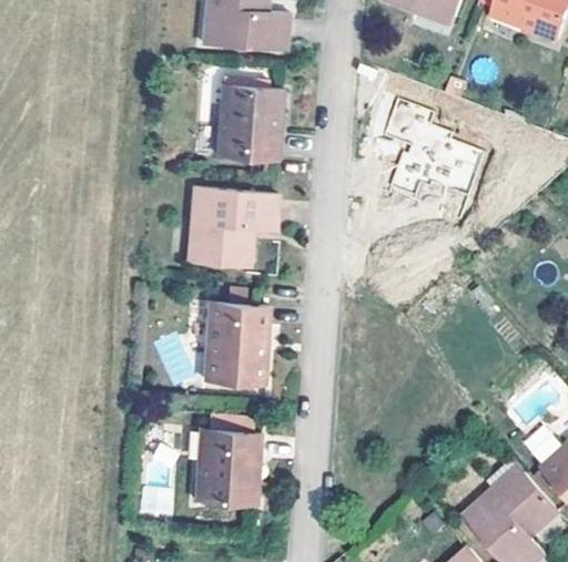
[(213,0),(213,2),(205,1),(202,42),(285,49),(290,9),(266,7),(266,0),(213,0)]
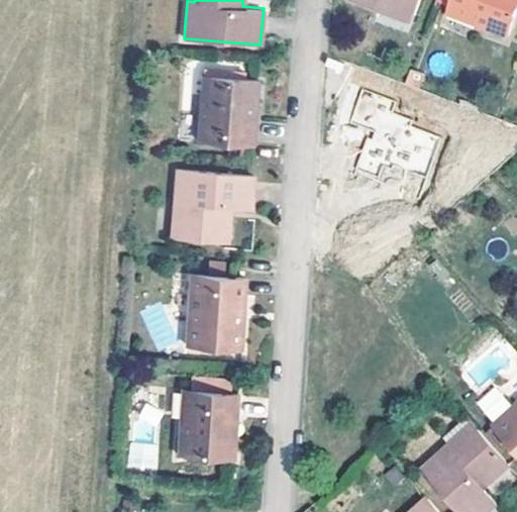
[(351,0),(381,12),(385,4),(411,14),(416,0),(351,0)]
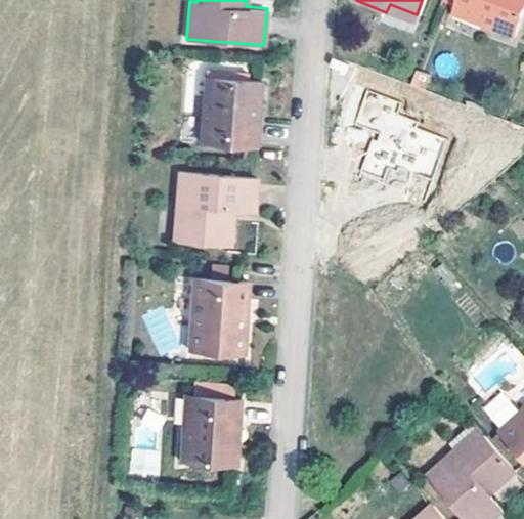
[(455,0),(451,13),(512,38),(523,3),(523,0),(455,0)]
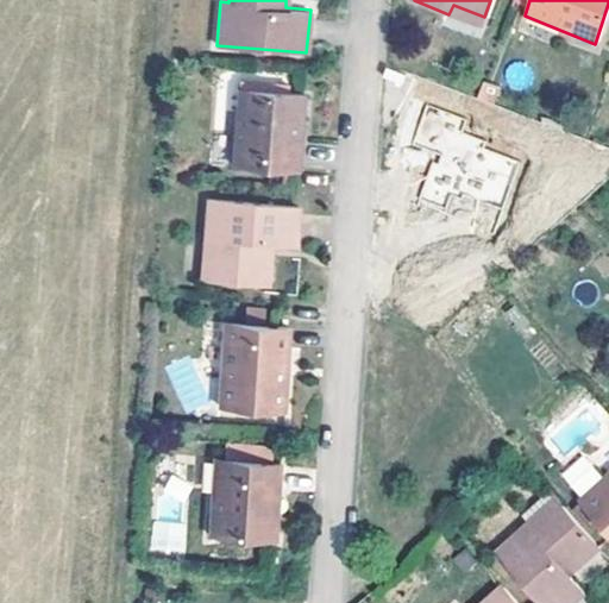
[(300,95),(239,90),(234,167),(302,171),(303,140),(297,140),(300,95)]
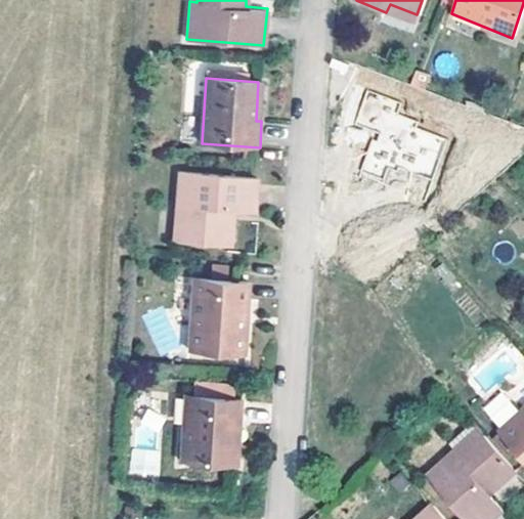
[(426,167),(405,140),(343,191),(364,218),(384,202),(404,227),(440,197),(421,172),(426,167)]
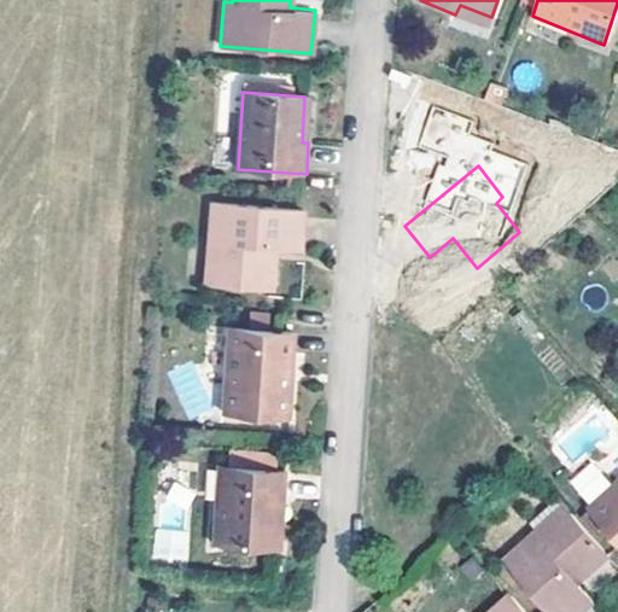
[(299,210),(209,203),(205,246),(217,248),(214,285),(272,290),(275,248),(298,249),(299,210)]
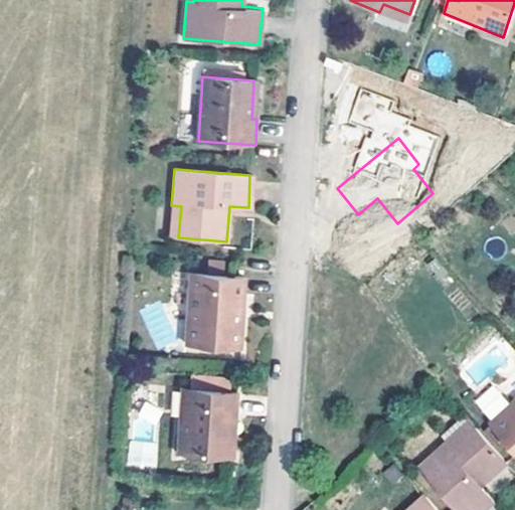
[(242,279),(192,276),(187,344),(241,348),(243,320),(238,320),(242,279)]
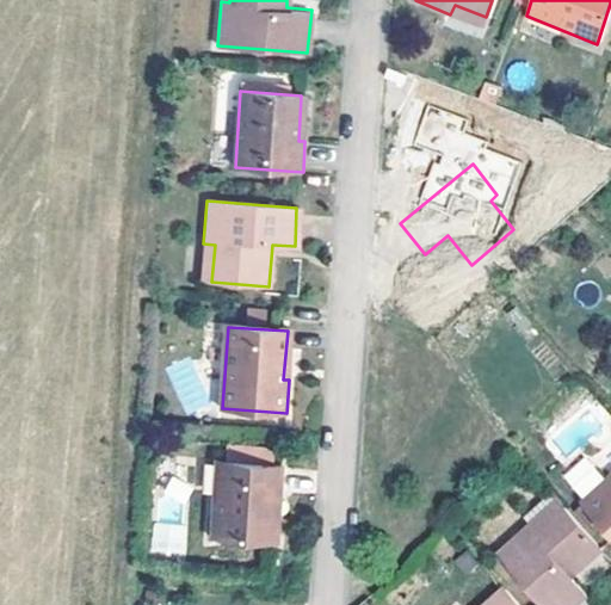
[(273,430),(233,427),(230,450),(248,451),(247,465),(271,468),(273,430)]
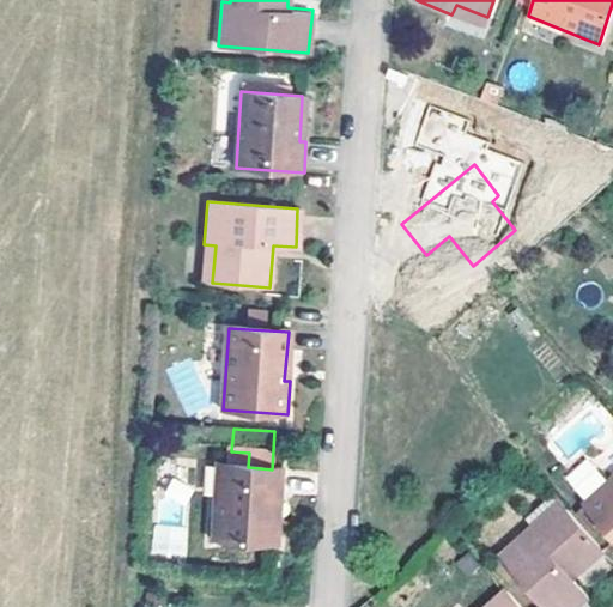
[(212,541),(273,547),(277,497),(283,497),(284,471),(272,469),(248,467),(249,453),(231,451),(230,466),(219,465),(212,541)]
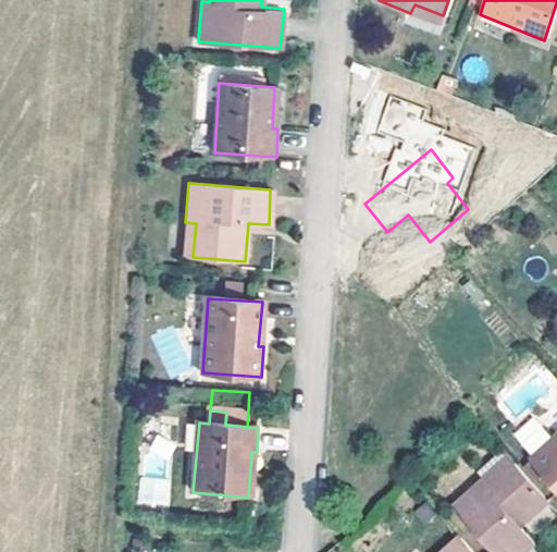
[(556,430),(530,455),(556,486),(556,430)]
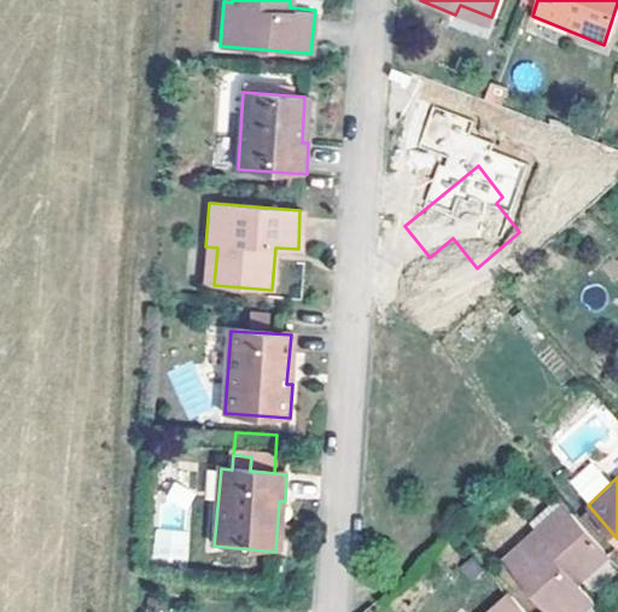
[(503,557),(552,611),(578,611),(594,599),(579,581),(606,557),(566,513),(554,500),(529,522),(535,529),(503,557)]
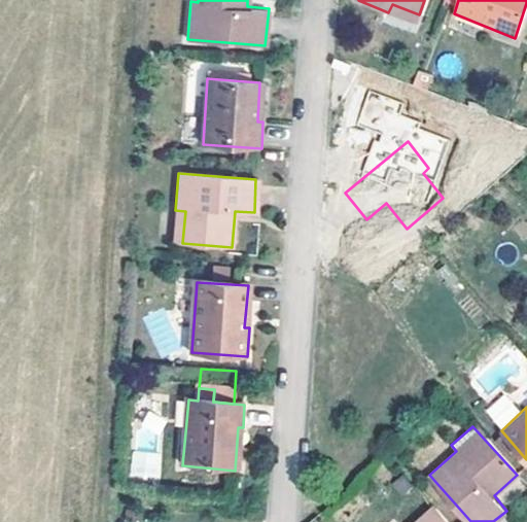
[(448,521),(433,505),(415,521),(448,521)]
